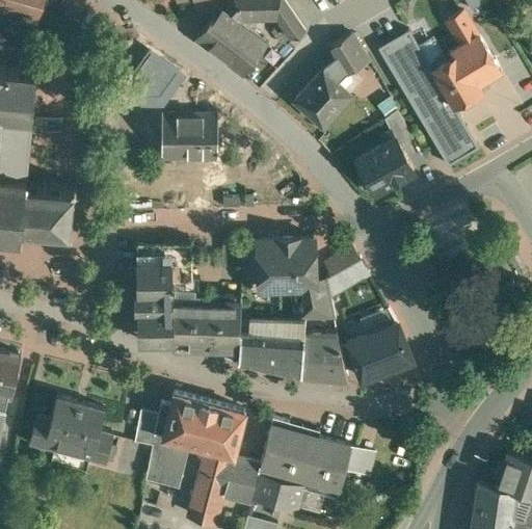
[(0,0),(0,23),(17,25),(15,36),(34,37),(46,0),(0,0)]
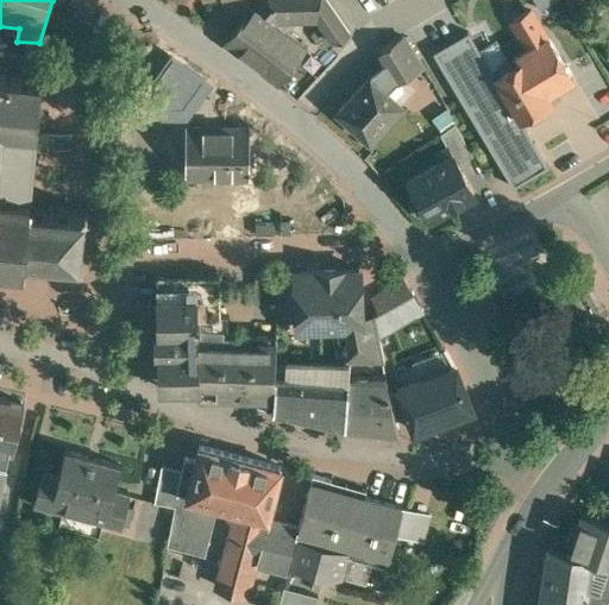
[(261,0),(253,11),(275,26),(282,18),(287,21),(318,21),(336,48),(350,37),(324,0),(261,0)]
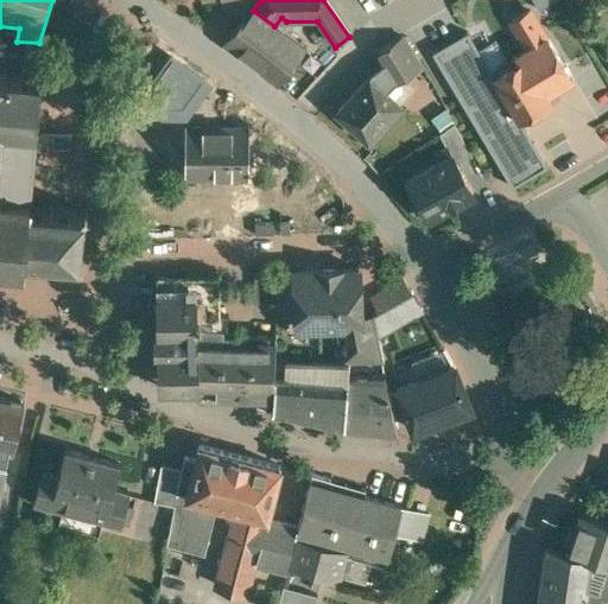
[(253,11),(252,10),(222,48),(278,90),(306,51),(274,26),(253,11)]
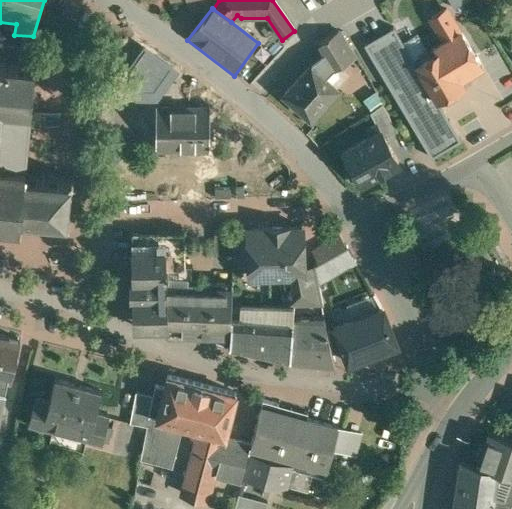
[(460,35),(446,13),(431,22),(444,44),(460,35)]
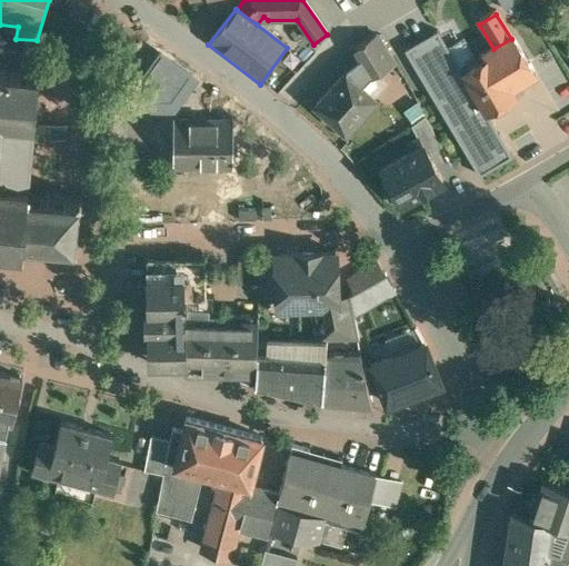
[(486,115),(462,77),(437,32),(405,51),(478,177),(510,157),(486,115)]
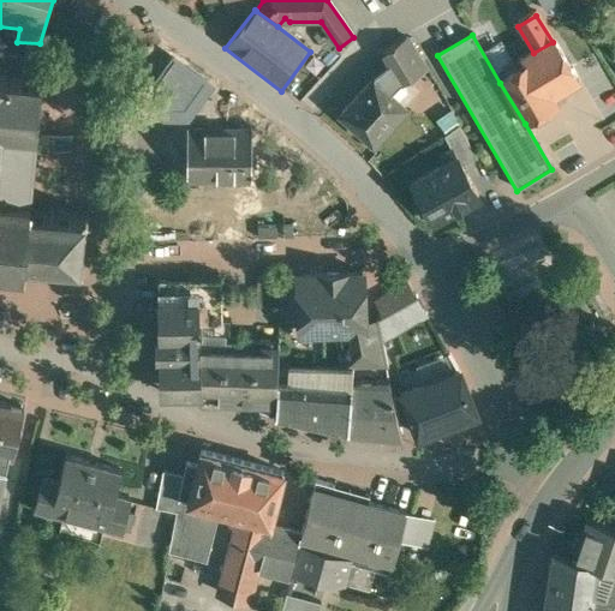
[(405,42),(382,55),(388,66),(401,85),(424,73),(405,42)]
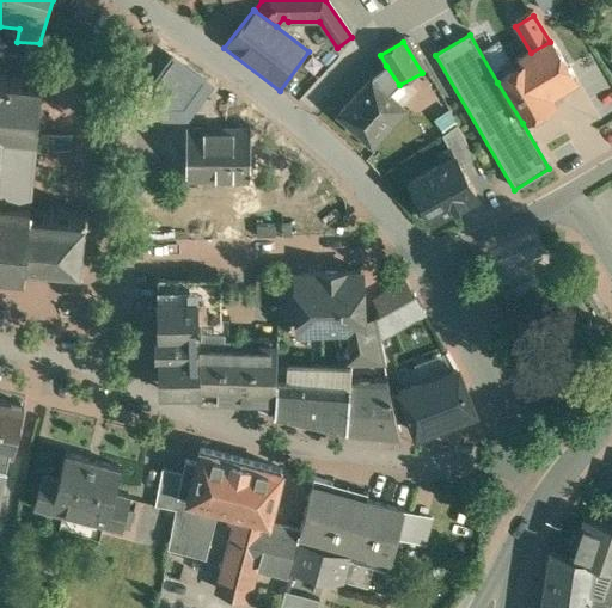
[(531,53),(514,63),(519,71),(497,83),(522,123),(555,104),(550,98),(574,84),(550,42),(531,53)]
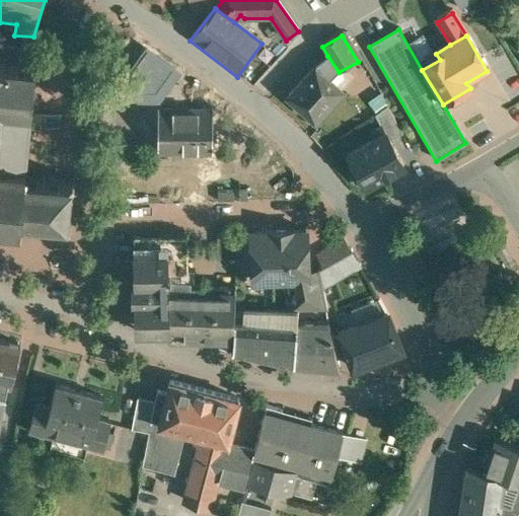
[(315,69),(288,98),(315,123),(343,93),(329,81),(339,72),(327,56),(315,69)]
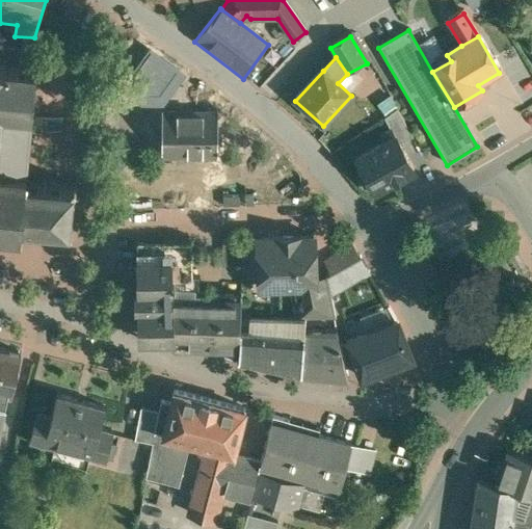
[(130,62),(115,84),(114,83),(114,84),(134,97),(133,96),(148,74),(149,74),(150,74),(130,60),(129,61),(130,62)]
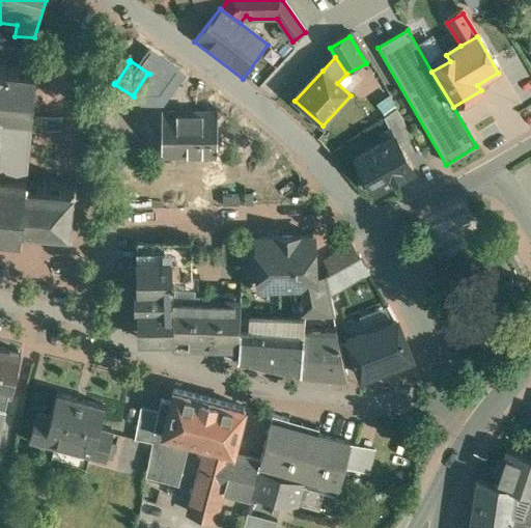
[(3,68),(0,67),(0,233),(21,237),(22,227),(38,228),(38,233),(44,233),(45,229),(65,231),(71,235),(73,233),(68,229),(72,194),(77,191),(75,187),(68,190),(47,189),(48,184),(43,184),(43,188),(26,187),(32,115),(35,116),(35,112),(32,112),(35,76),(38,76),(39,72),(7,68),(7,64),(4,64),(3,68)]
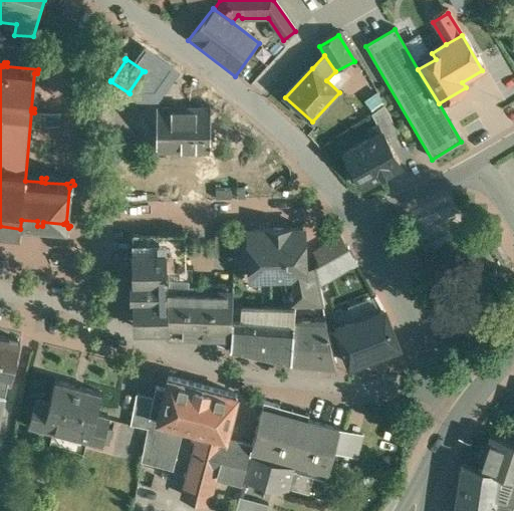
[(383,108),(368,119),(376,130),(391,120),(383,108)]
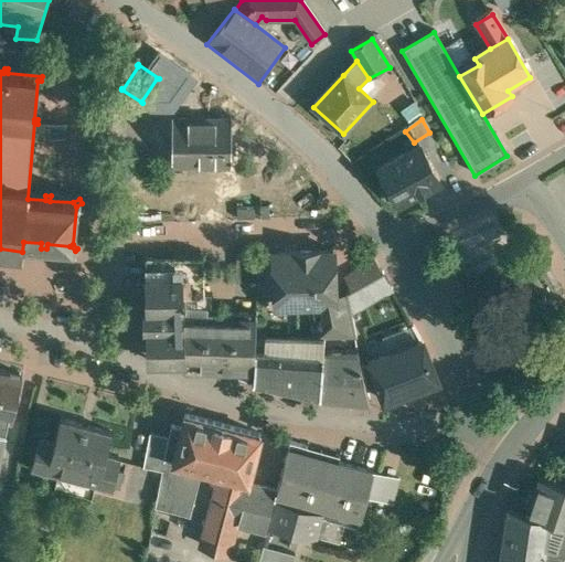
[(231,124),(173,123),(173,170),(231,171),(231,124)]
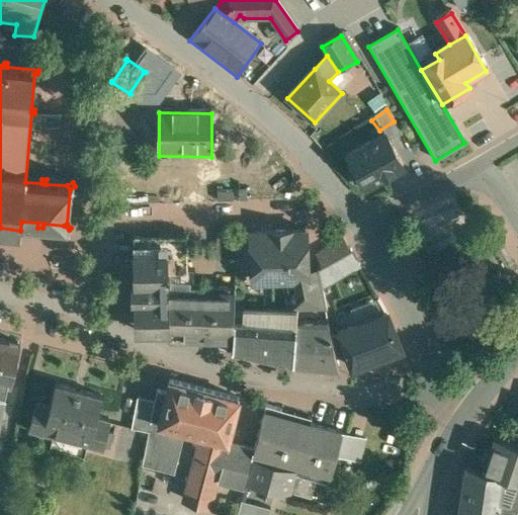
[(392,134),(348,163),(369,194),(413,165),(392,134)]
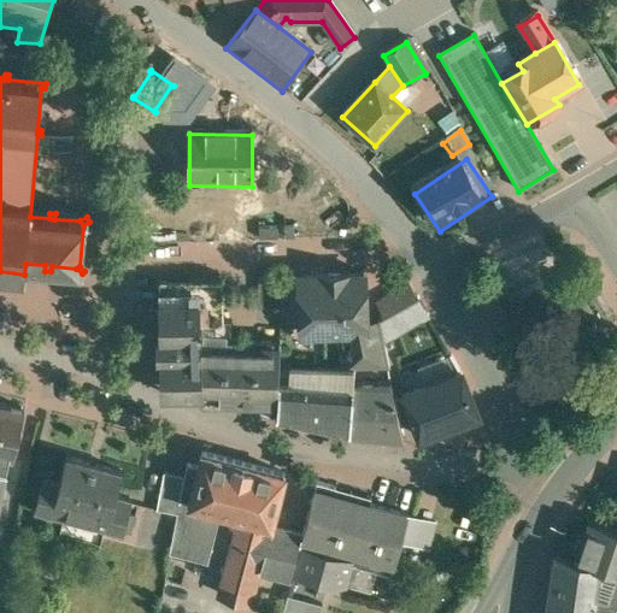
[(333,190),(227,194),(228,220),(203,220),(204,248),(227,247),(228,247),(335,243),(335,242),(350,241),(347,207),(345,199),(333,199),(333,190)]
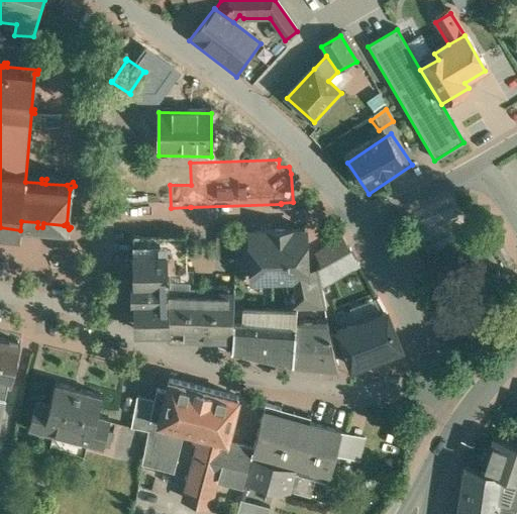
[(305,233),(250,236),(250,237),(252,274),(253,284),(284,283),(307,282),(307,274),(305,233)]
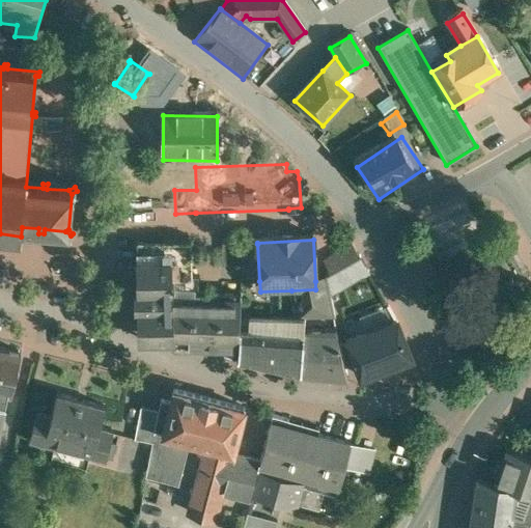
[(173,349),(171,244),(137,245),(137,264),(136,264),(137,266),(137,293),(134,293),(135,313),(138,313),(138,340),(137,342),(146,342),(173,349)]
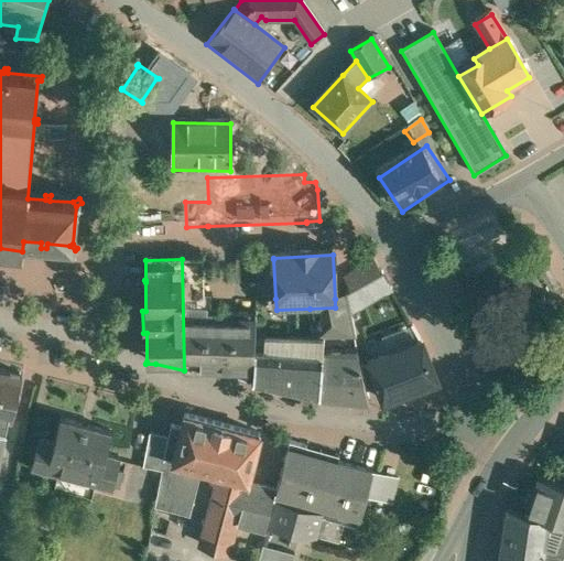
[(204,298),(204,259),(182,259),(184,370),(218,371),(219,315),(218,315),(218,321),(209,320),(209,299),(204,298)]
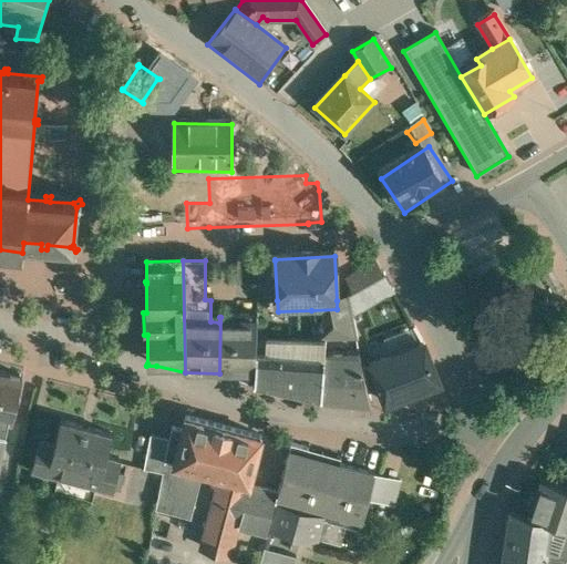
[(277,300),(275,260),(260,262),(259,288),(258,301),(277,300)]
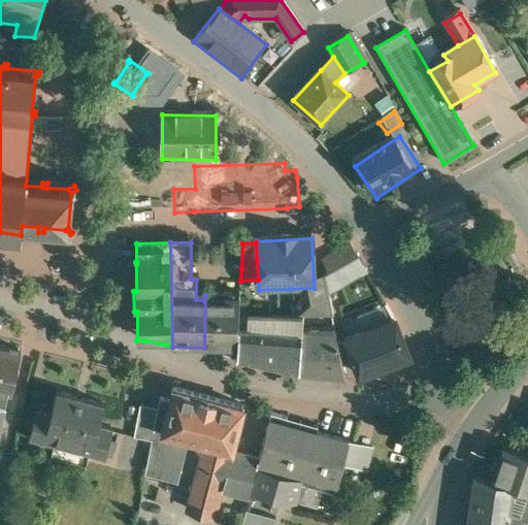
[(349,247),(324,261),(330,274),(356,259),(349,247)]
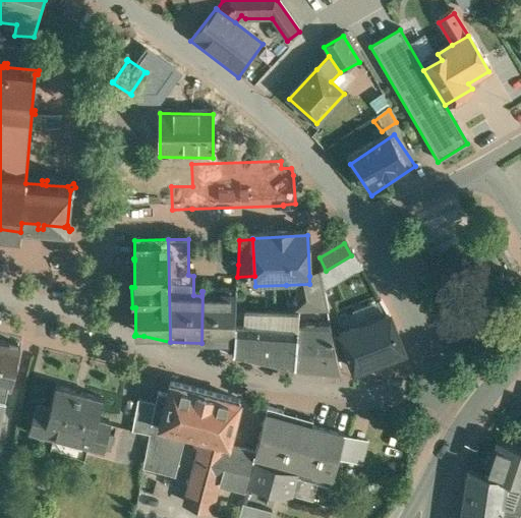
[(326,271),(321,273),(321,275),(329,314),(333,336),(338,335),(337,334),(388,319),(351,255),(326,271)]
